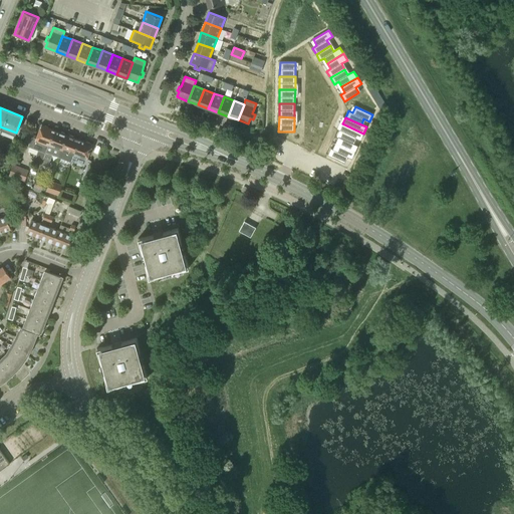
[(339,131),(355,138),(360,141),(363,134),(342,123),(339,131)]
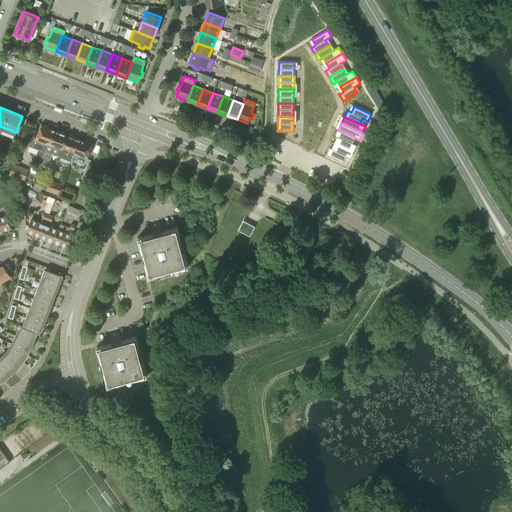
[(41,125),(36,139),(31,137),(28,146),(38,150),(34,160),(41,163),(41,164),(54,130),(49,128),(48,126),(45,125),(43,126),(41,125)]
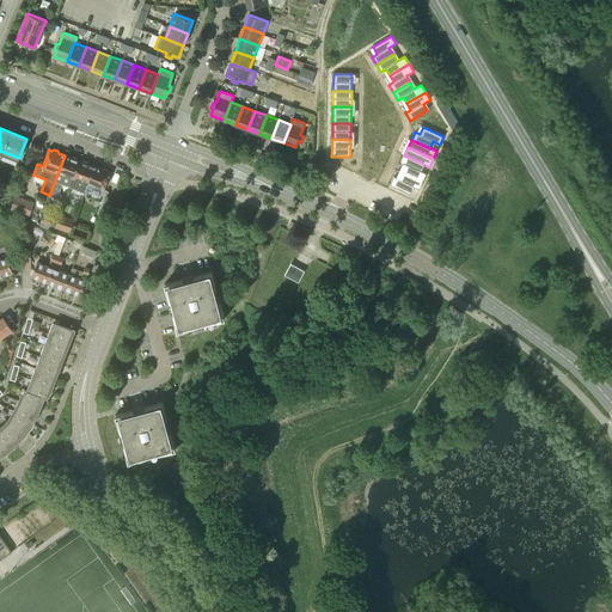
[(65,155),(49,196),(57,199),(62,184),(69,187),(73,177),(79,161),(78,160),(77,159),(74,158),(72,158),(65,155)]
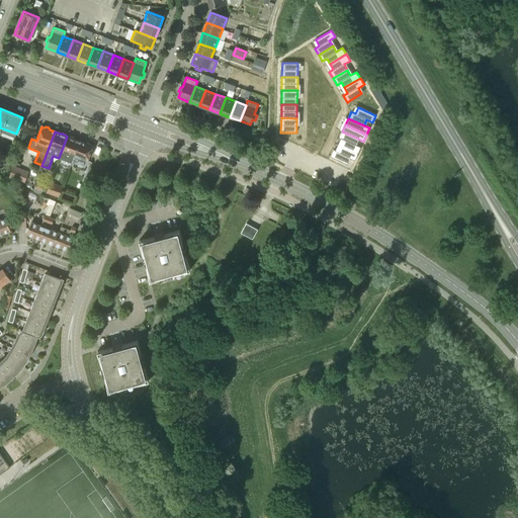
[(343,140),(341,146),(358,154),(361,147),(355,144),(358,139),(342,132),(339,138),(343,140)]
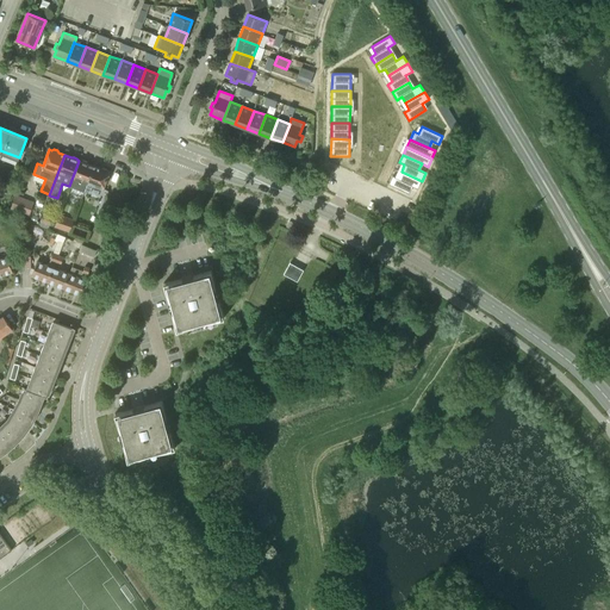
[(73,176),(82,180),(79,190),(85,191),(94,167),(88,165),(87,162),(83,161),(81,162),(79,161),(73,176)]
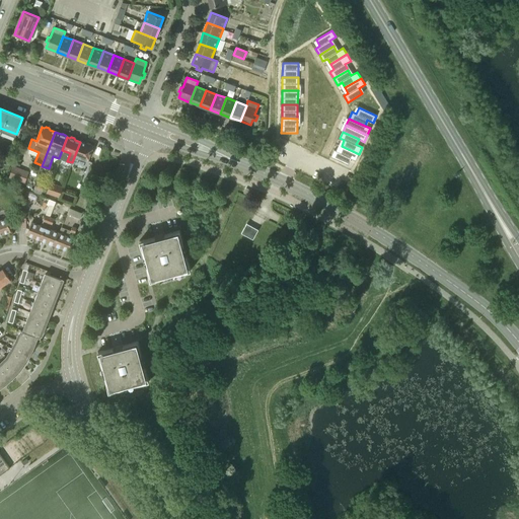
[(80,142),(72,162),(70,166),(75,168),(79,157),(87,160),(92,146),(91,146),(91,144),(88,143),(86,144),(80,142)]
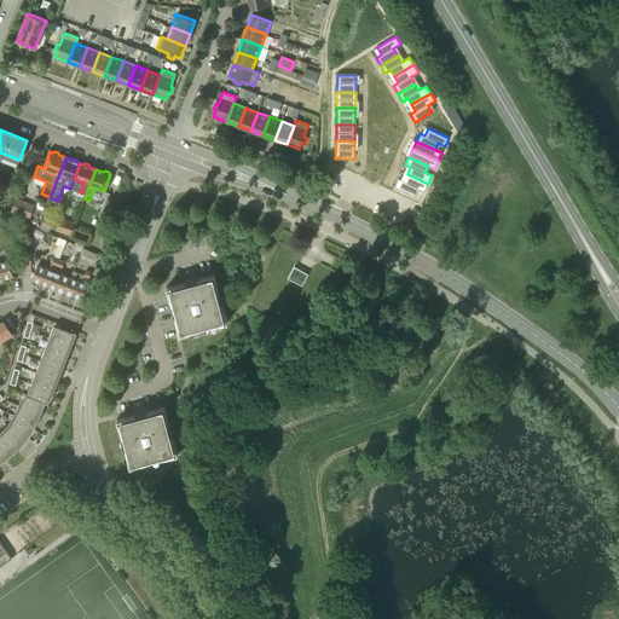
[(424,191),(428,184),(408,174),(404,181),(398,178),(394,186),(414,196),(417,187),(424,191)]
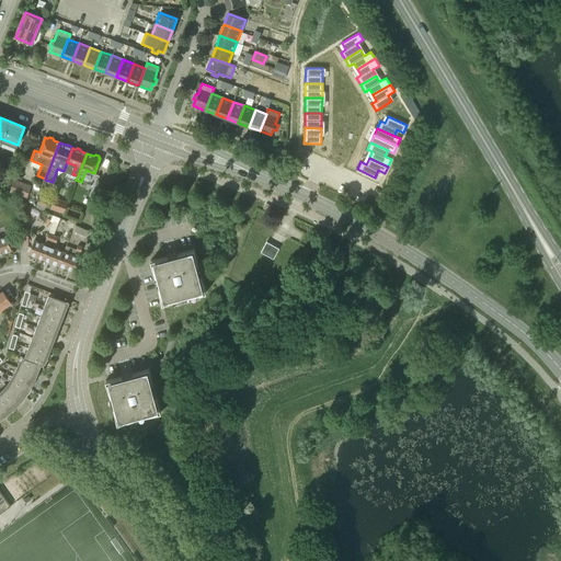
[(9,194),(26,199),(31,187),(14,181),(9,194)]
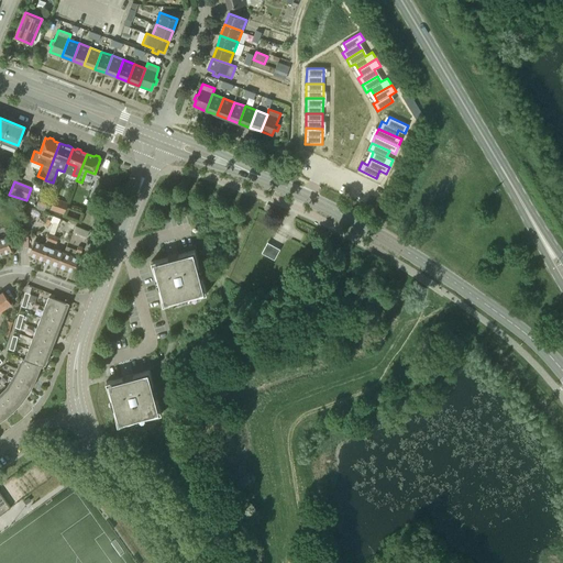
[(97,181),(86,212),(92,214),(103,184),(97,181)]
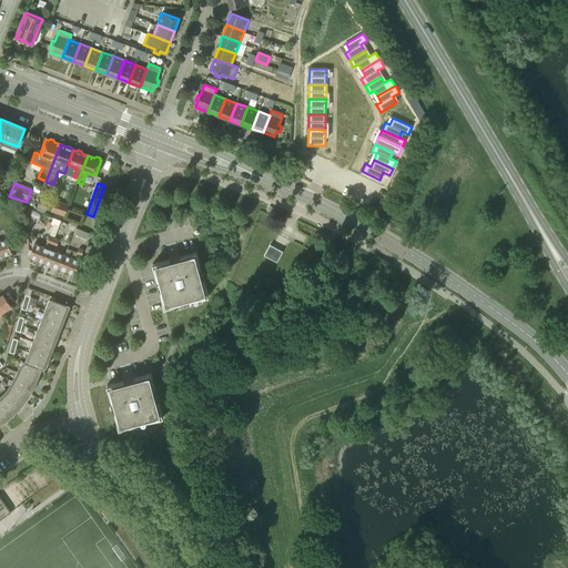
[(46,210),(49,203),(44,201),(46,200),(41,199),(37,206),(46,210)]
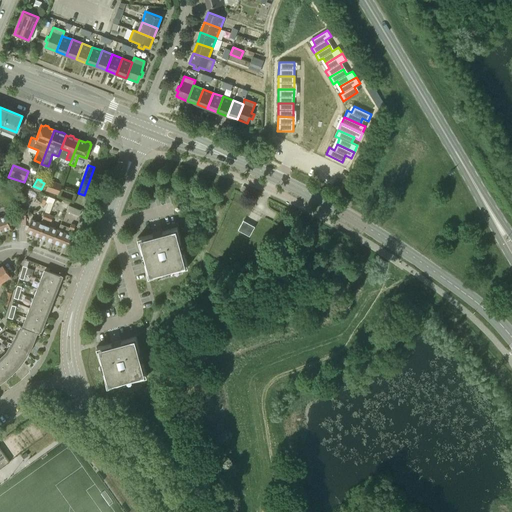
[(57,194),(61,184),(49,179),(45,189),(57,194)]
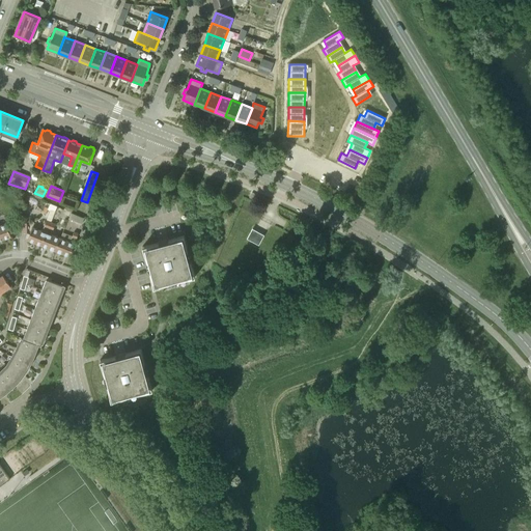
[(71,214),(67,222),(76,226),(80,217),(71,214)]
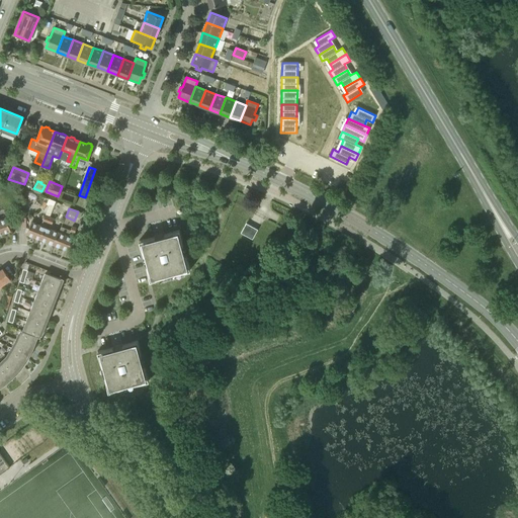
[(0,234),(11,231),(10,228),(7,219),(0,220),(0,234)]
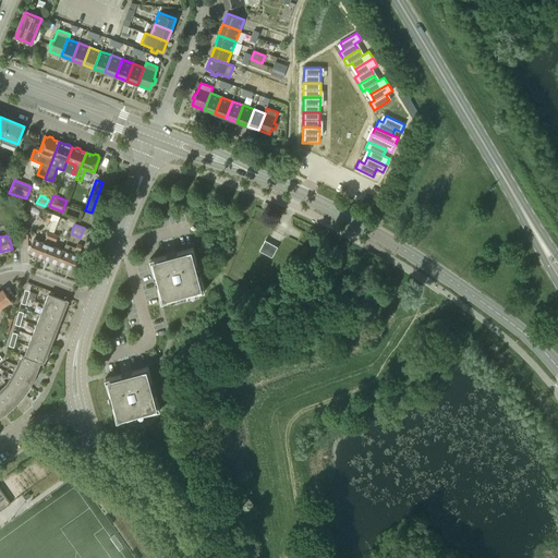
[(44,257),(49,244),(34,239),(32,245),(28,252),(44,257)]
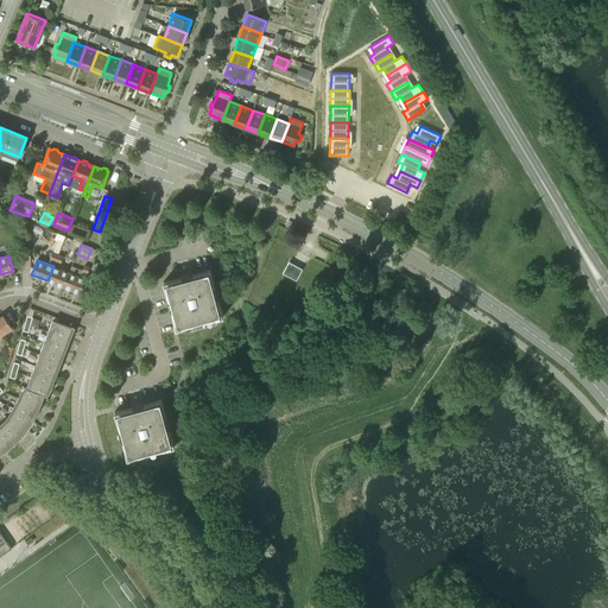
[(296,280),(302,268),(293,264),(289,261),(283,273),(296,280)]
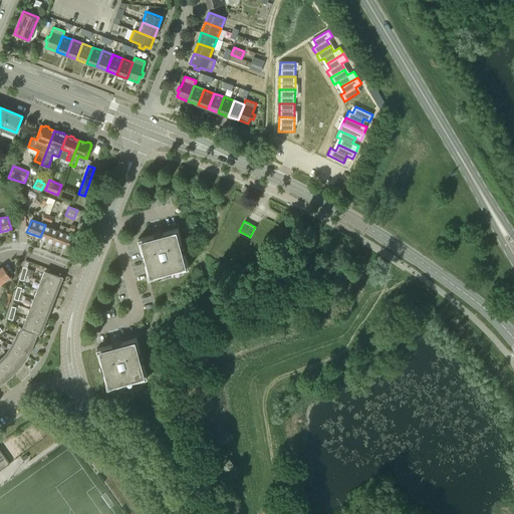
[(45,225),(40,237),(53,243),(58,230),(45,225)]
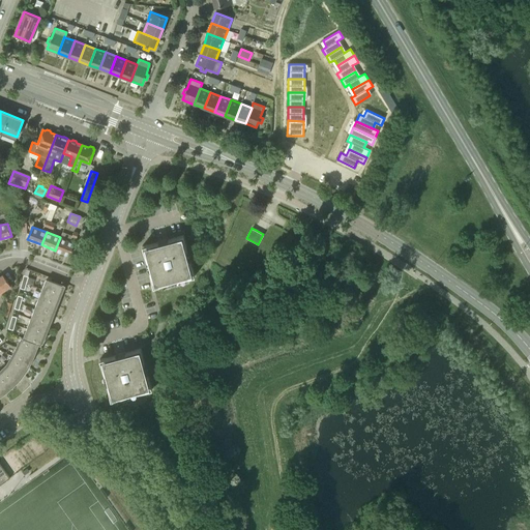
[(187,261),(186,260),(185,253),(187,251),(183,234),(168,239),(169,242),(164,243),(160,243),(158,242),(142,245),(147,261),(150,261),(151,269),(150,271),(153,287),(163,285),(169,283),(168,280),(176,277),(179,280),(187,277),(195,275),(189,260),(187,261)]
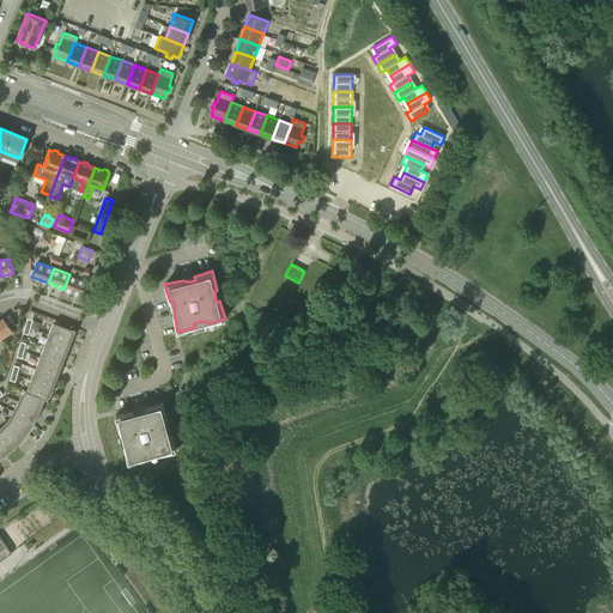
[(86,281),(70,274),(64,290),(80,296),(86,281)]
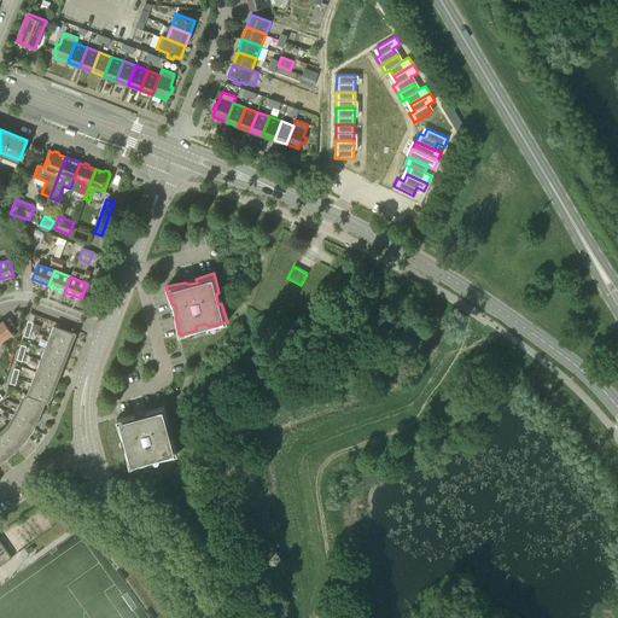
[(4,320),(0,322),(0,339),(0,340),(12,333),(4,320)]
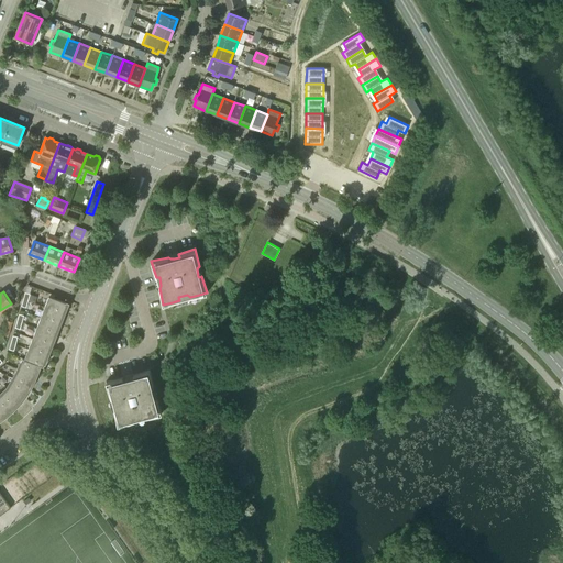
[(45,307),(64,315),(68,304),(48,296),(45,307)]
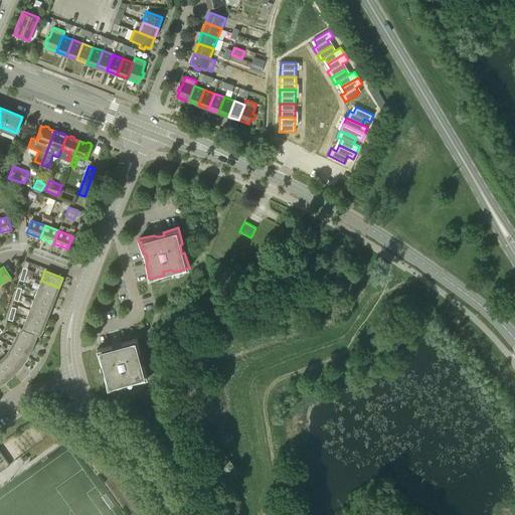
[(41,281),(37,291),(54,297),(58,288),(41,281)]
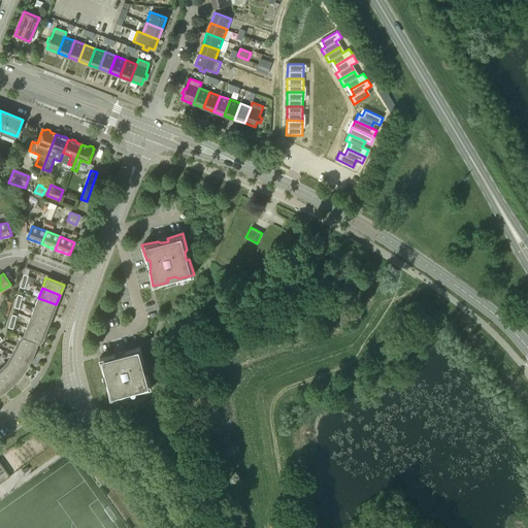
[(56,304),(38,298),(34,307),(53,315),(56,304)]
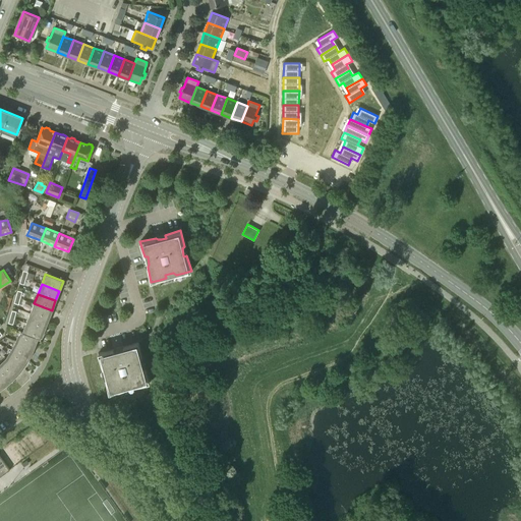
[(34,303),(30,312),(48,320),(52,310),(34,303)]
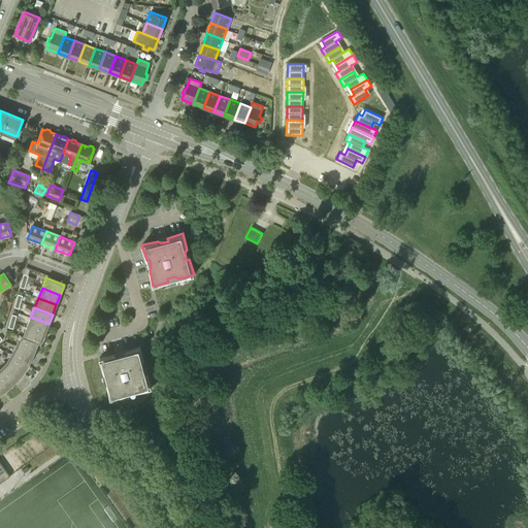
[(48,324),(30,317),(27,327),(44,334),(48,324)]
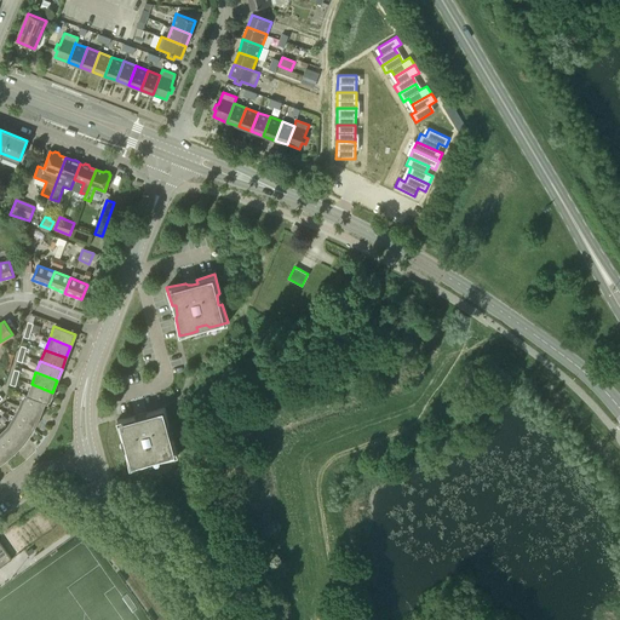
[(52,392),(32,384),(27,395),(45,403),(47,405),(52,392)]
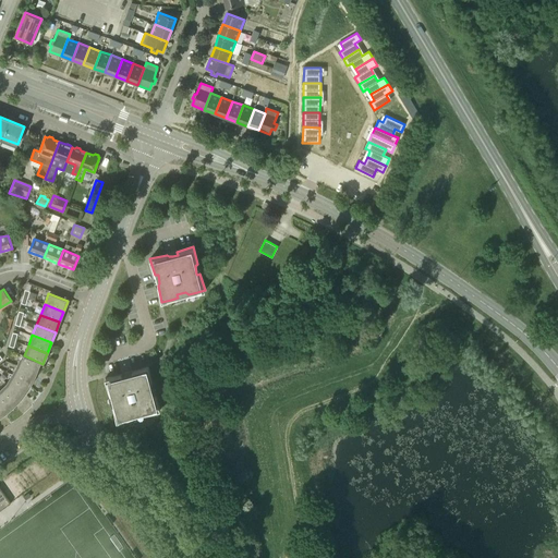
[(40,363),(24,355),(22,355),(17,365),(37,373),(40,363)]
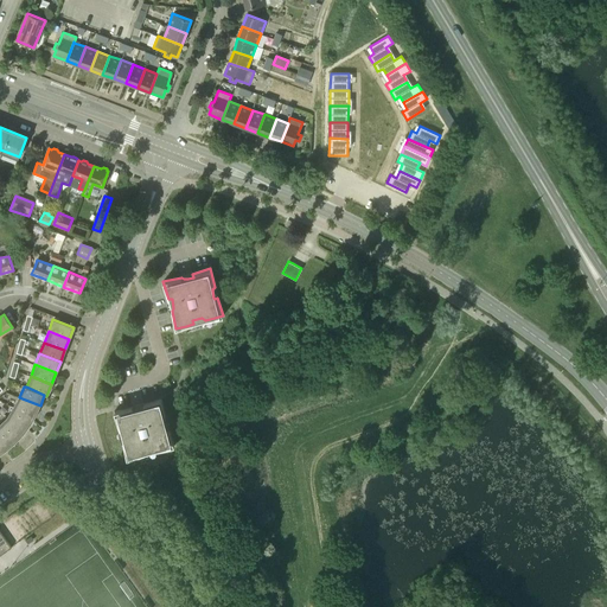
[(19,397),(13,408),(33,419),(37,414),(39,408),(40,406),(19,397)]
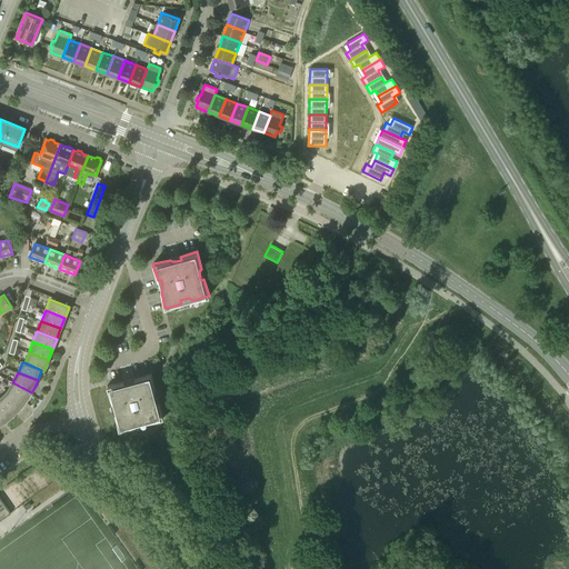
[(135,379),(136,381),(129,382),(127,383),(123,381),(107,386),(112,402),(115,401),(117,410),(116,412),(119,430),(128,427),(136,425),(135,421),(143,420),(147,421),(156,420),(163,418),(158,401),(156,402),(153,392),(156,390),(151,373),(135,379)]
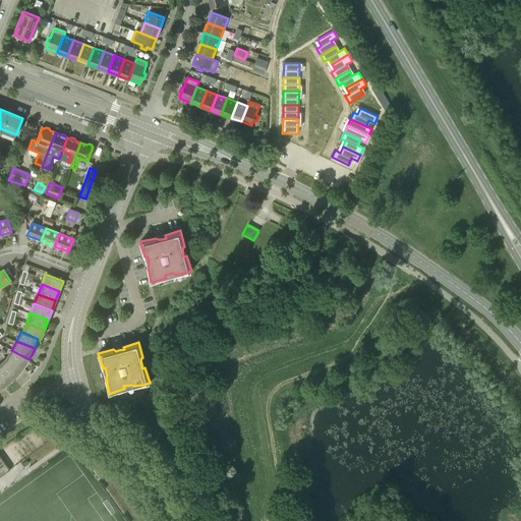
[(29,359),(11,350),(7,358),(21,370),(24,366),(26,364),(27,361),(29,359)]
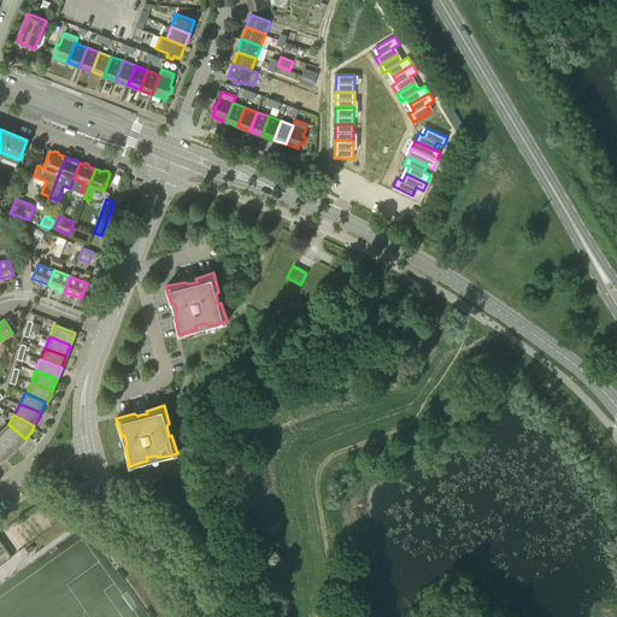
[(25,439),(9,424),(0,432),(16,450),(18,446),(21,444),(23,441),(25,439)]
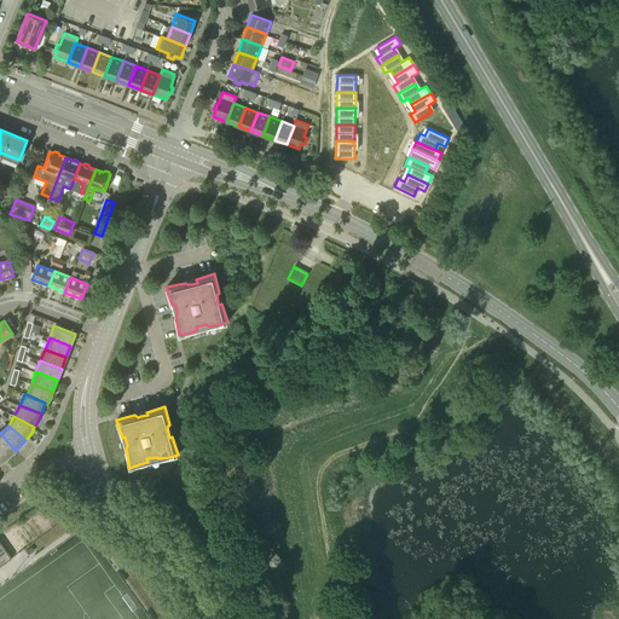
[(16,451),(0,433),(0,452),(5,460),(9,458),(11,456),(13,453),(16,451)]
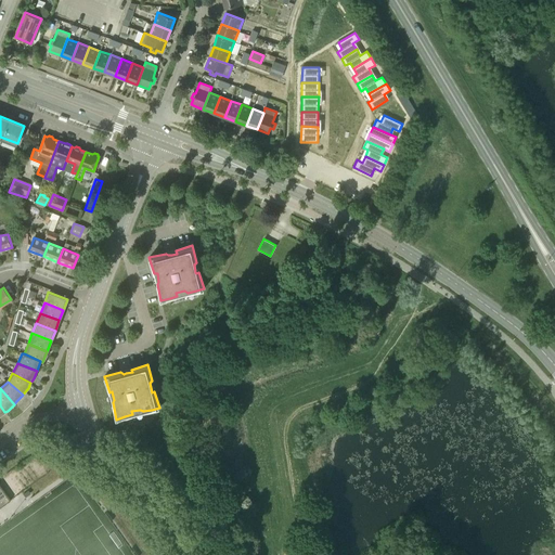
[(0,507),(10,501),(0,486),(0,507)]
